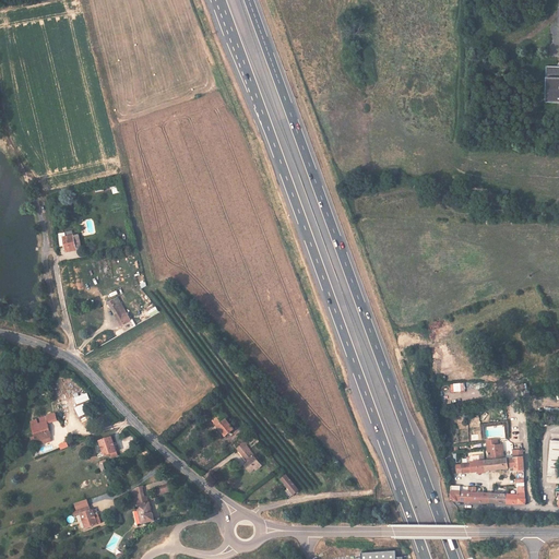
[(558,66),(549,67),(549,103),(558,102),(558,66)]
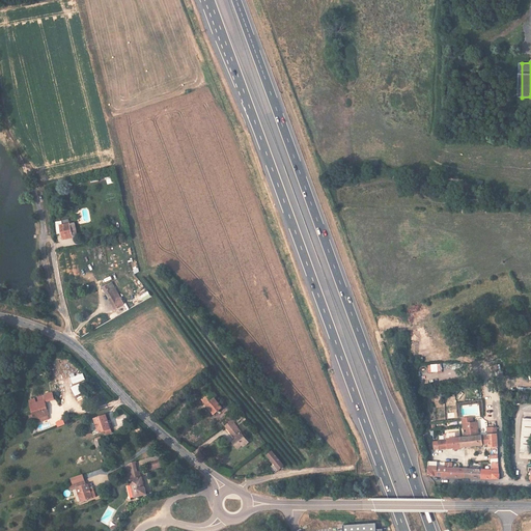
[(73,236),(78,235),(75,223),(70,224),(68,220),(62,221),(63,225),(60,225),(63,240),(73,238),(73,236)]
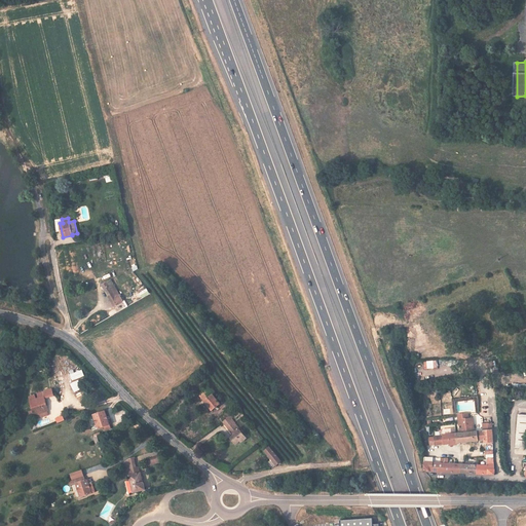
[(123,301),(111,280),(103,286),(115,306),(123,301)]
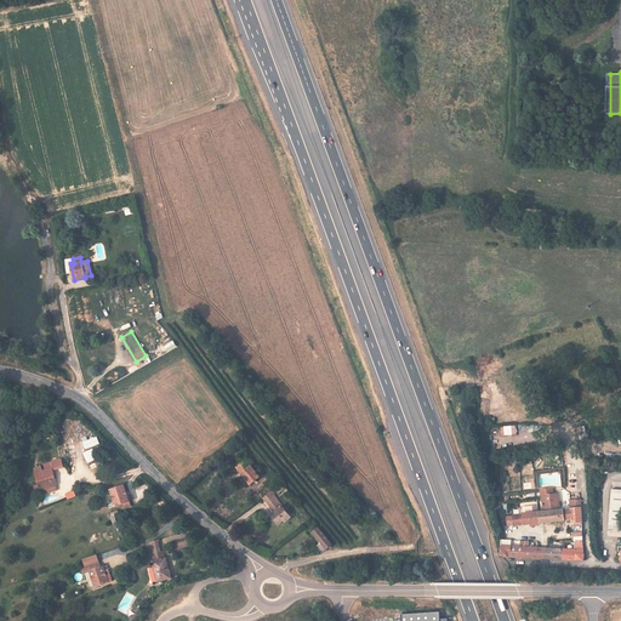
[(166,352),(176,347),(174,341),(164,345),(166,352)]
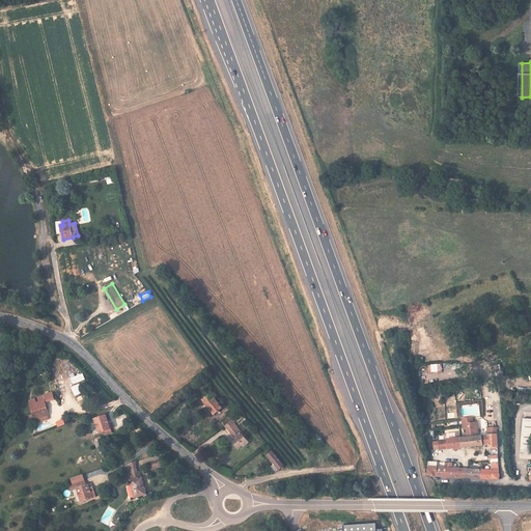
[(35,360),(43,350),(37,345),(30,357),(35,360)]
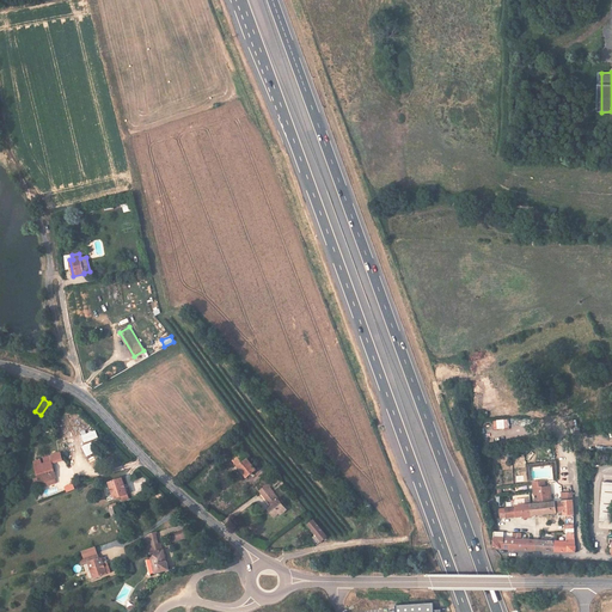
[(95,430),(80,435),(84,444),(98,438),(95,430)]
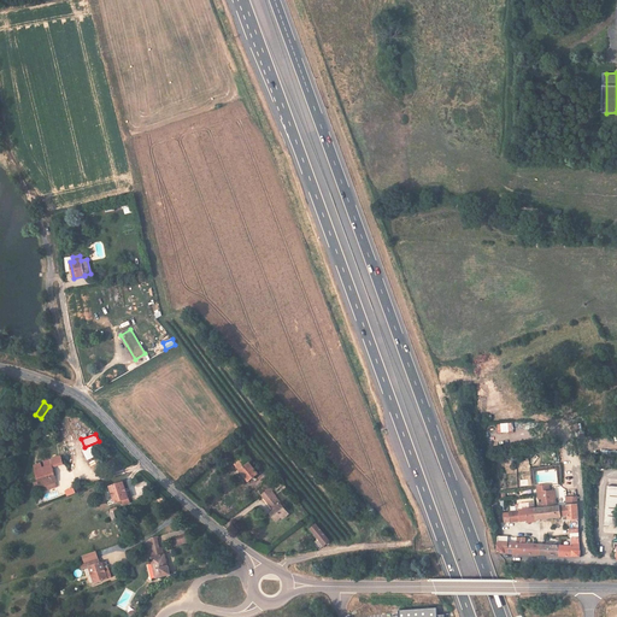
[(87,460),(97,456),(92,446),(81,451),(87,460)]
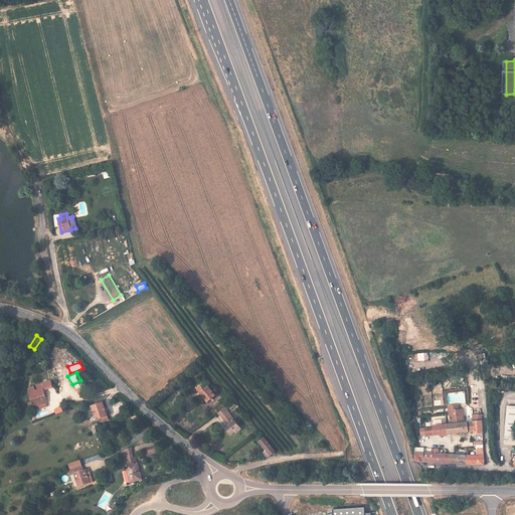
[(196,387),(201,393),(209,387),(213,383),(209,377),(196,387)]
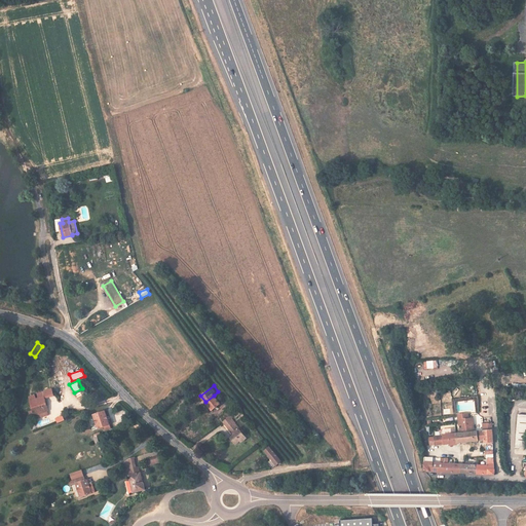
[(47,406),(44,392),(30,396),(33,410),(47,406)]
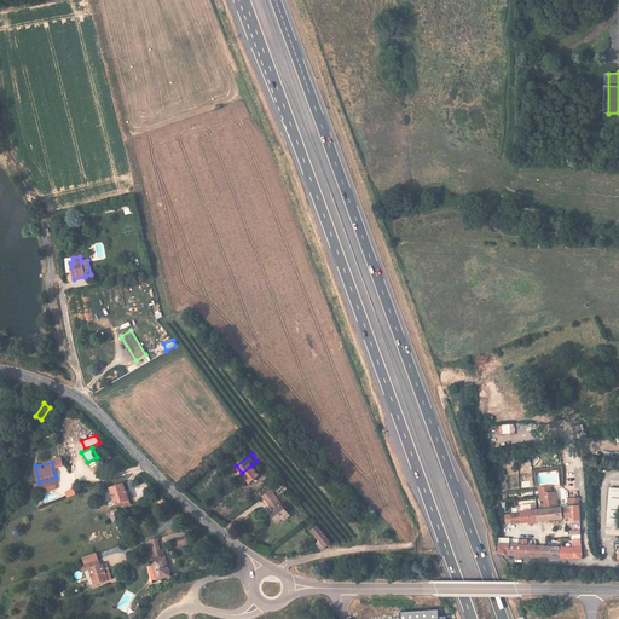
[(252,466),(242,473),(249,482),(259,475),(252,466)]
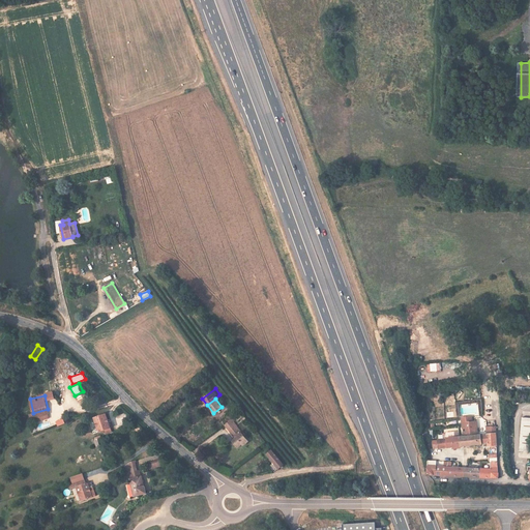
[(463,416),(482,415),(481,403),(463,404),(463,416)]
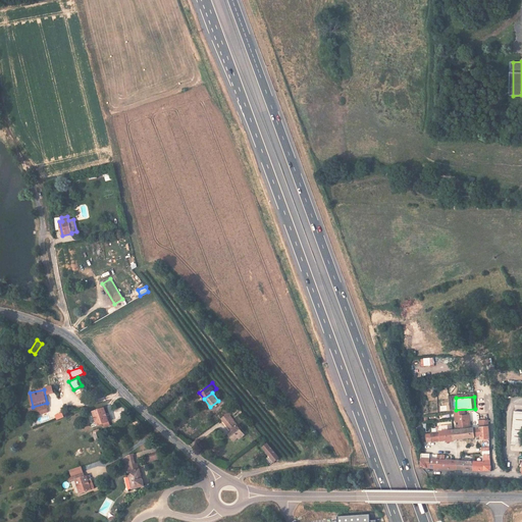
[(112,425),(105,406),(94,410),(100,426),(104,425),(105,428),(112,425)]
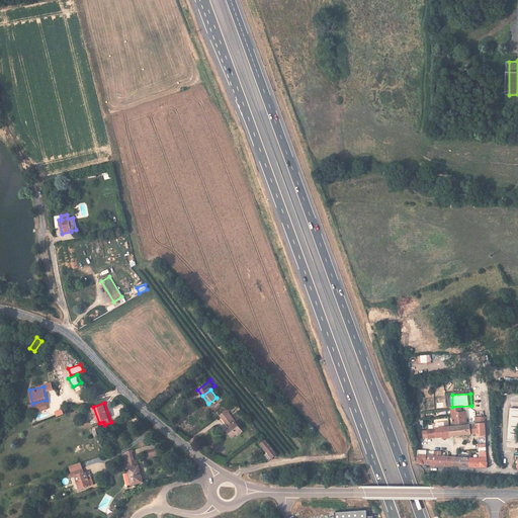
[(451,426),(463,425),(462,417),(464,417),(463,411),(458,412),(457,407),(448,408),(449,413),(450,413),(450,418),(453,418),(453,421),(451,421),(451,426)]
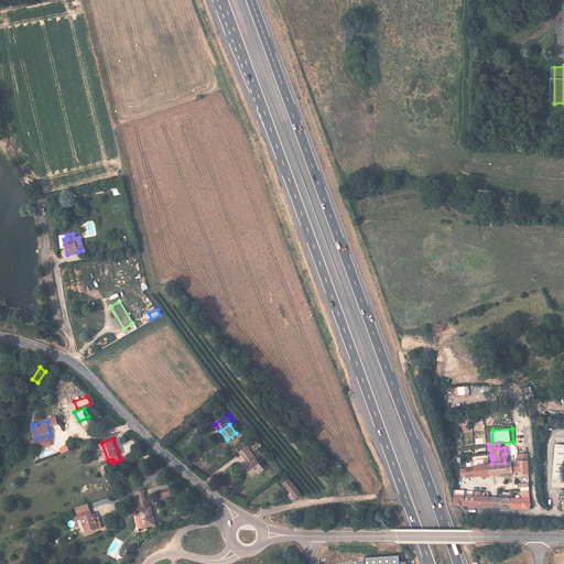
[(248,445),(239,452),(250,465),(247,467),(253,476),(258,473),(259,474),(264,469),(257,459),(255,461),(250,455),(252,454),(250,451),(251,448),(248,445)]
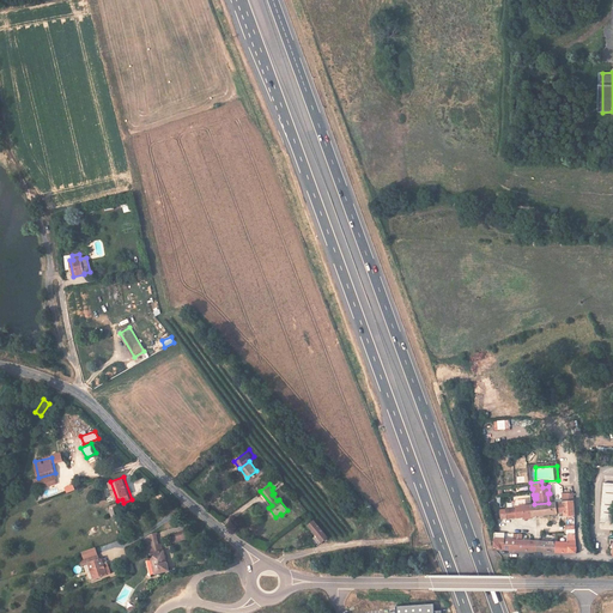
[(612,484),(604,484),(600,522),(612,522),(612,484)]
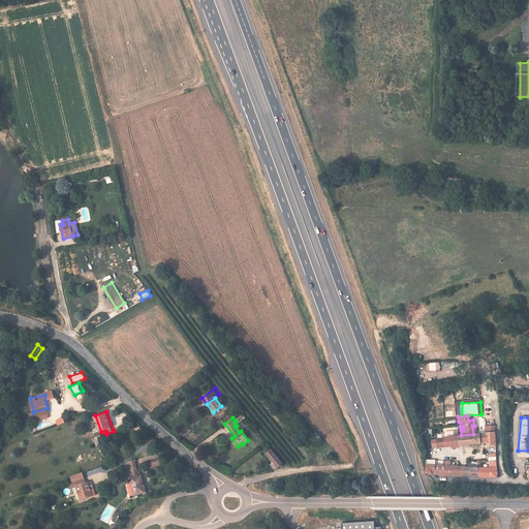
[(498,477),(494,425),(485,426),(486,432),(478,433),(479,442),(481,442),(483,445),(488,445),(488,447),(491,447),(491,454),(488,455),(488,461),(491,462),(491,468),(466,467),(466,475),(498,477)]
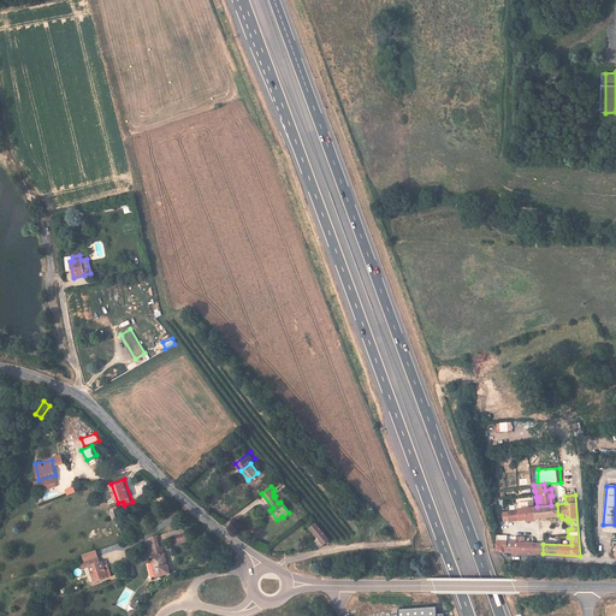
[(532,508),(533,519),(558,515),(557,504),(554,505),(551,505),(537,507),(532,508)]
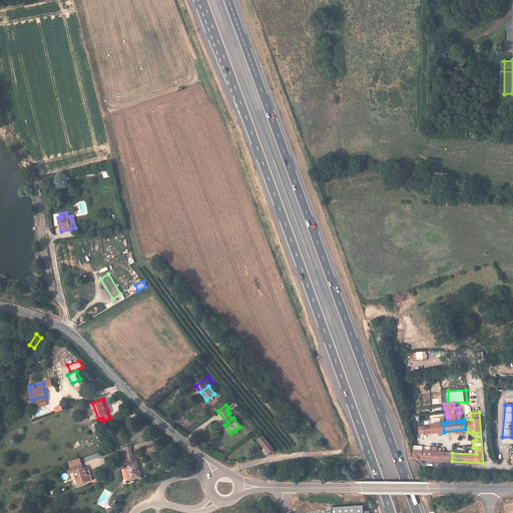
[(425,434),(444,432),(443,423),(424,425),(425,434)]
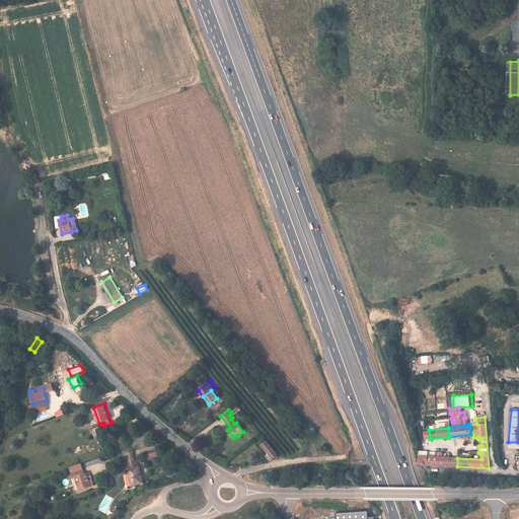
[(278,454),(271,447),(267,450),(274,458),(278,454)]
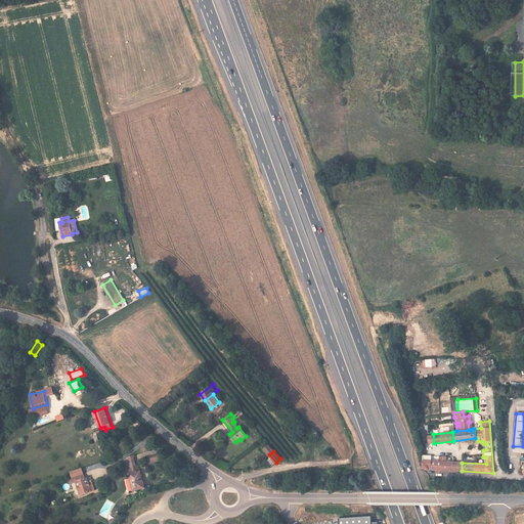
[(144,459),(147,465),(159,461),(157,453),(144,459)]
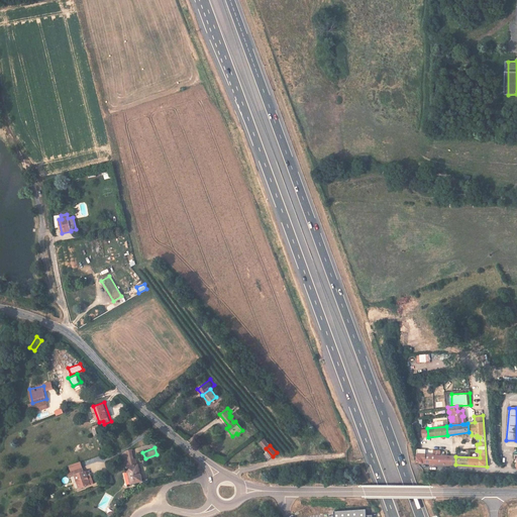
[(452,464),(455,464),(455,456),(415,454),(415,459),(415,461),(452,464)]
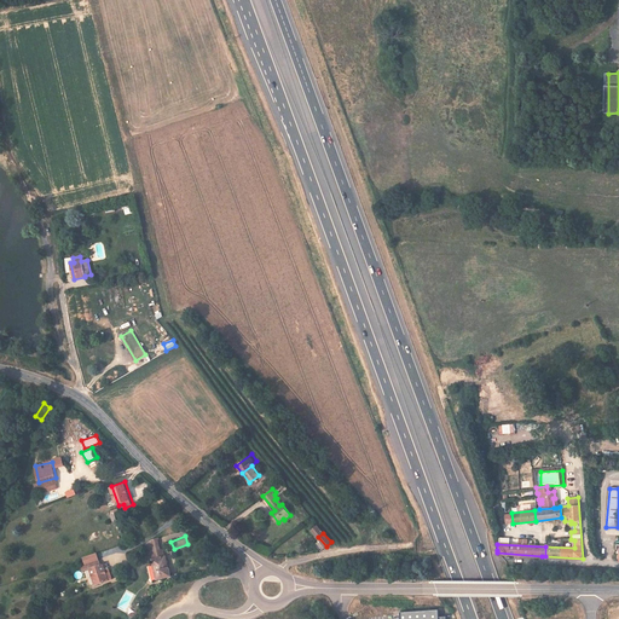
[(151,562),(155,582),(168,578),(167,571),(165,559),(163,559),(162,550),(160,551),(158,548),(150,549),(152,562),(151,562)]
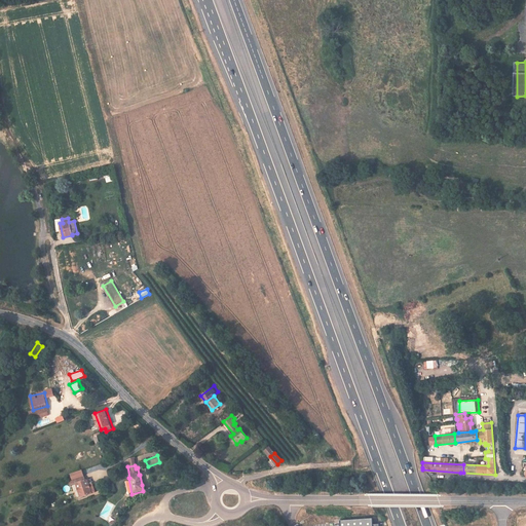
[(78,483),(76,484),(80,497),(91,493),(87,480),(85,481),(84,477),(77,479),(78,483)]
